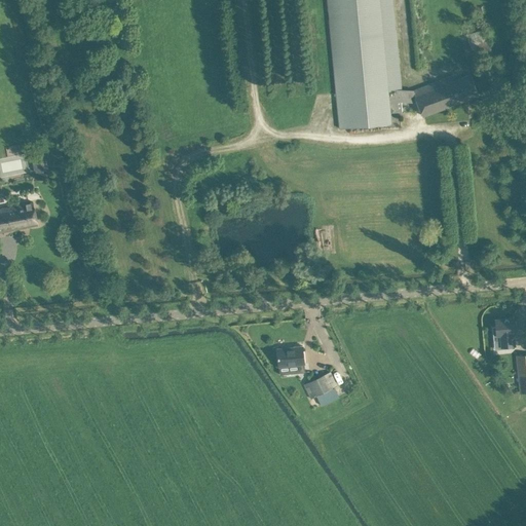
[(401,90),(392,0),(328,0),(340,128),(351,127),(350,118),(390,115),(390,112),(402,111),(401,90)]
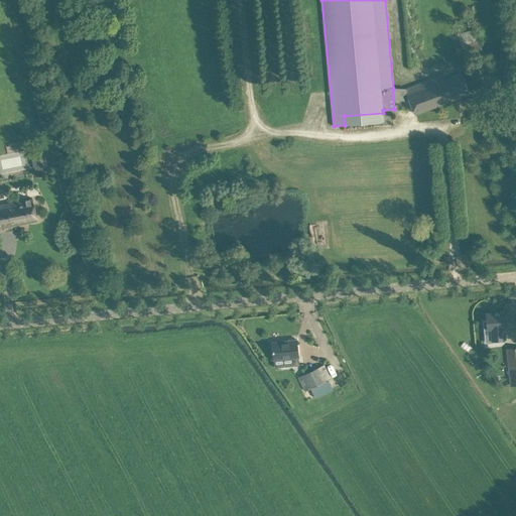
[(462,45),(456,47),(459,60),(483,52),(476,28),(459,33),(462,45)]
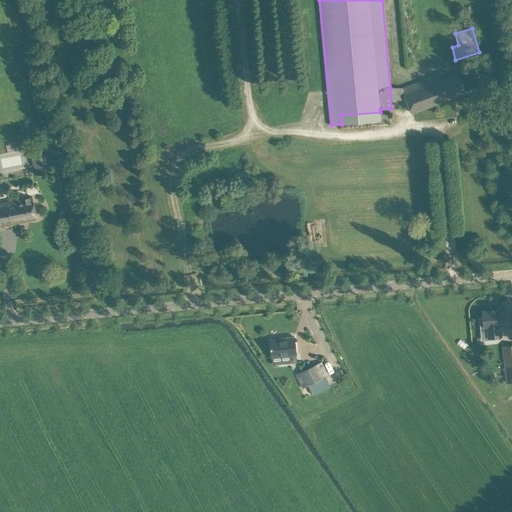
[(412,113),(466,93),(458,72),(404,93),(412,113)]
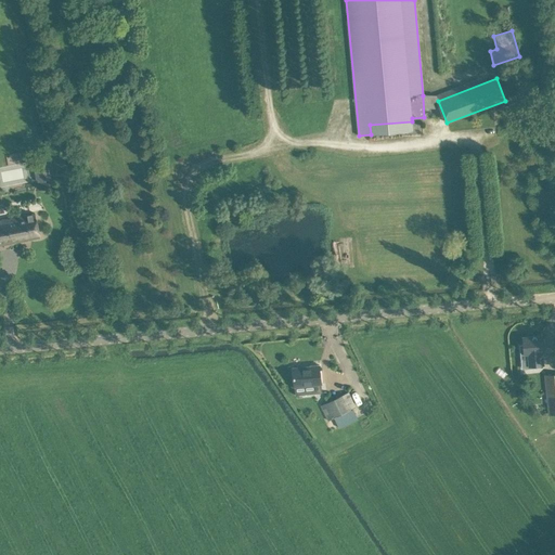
[(47,160),(36,163),(39,182),(50,180),(47,160)]
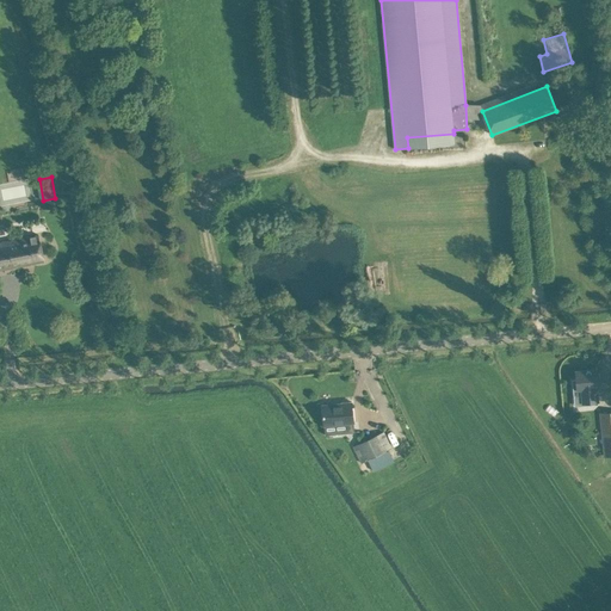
[(0,270),(43,261),(38,234),(0,241),(0,270)]
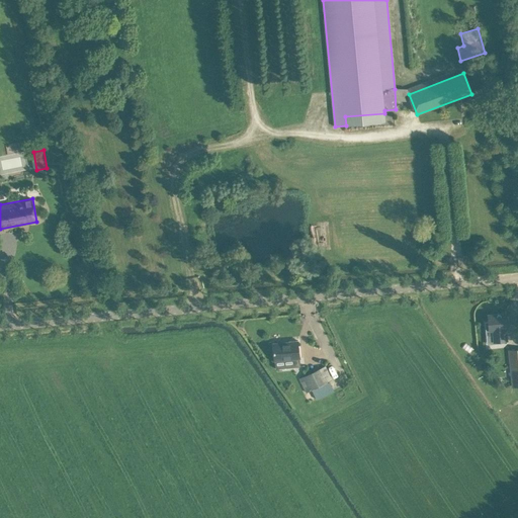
[(506,321),(509,320),(508,316),(506,316),(506,314),(489,315),(490,321),(485,322),(486,330),(492,330),(493,337),(508,336),(506,321)]
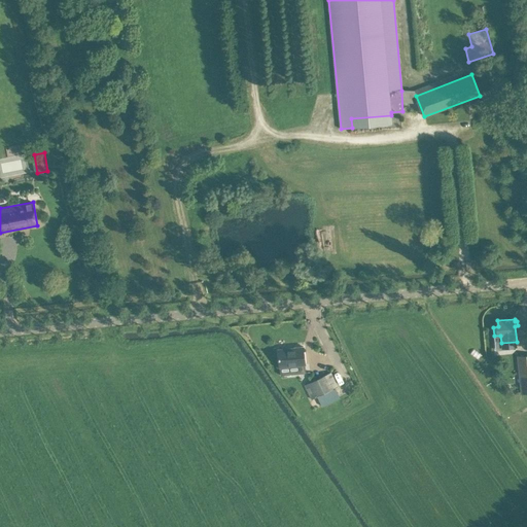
[(279,349),(278,349),(280,366),(305,364),(304,347),(293,347),(293,349),(279,351),(279,349)]
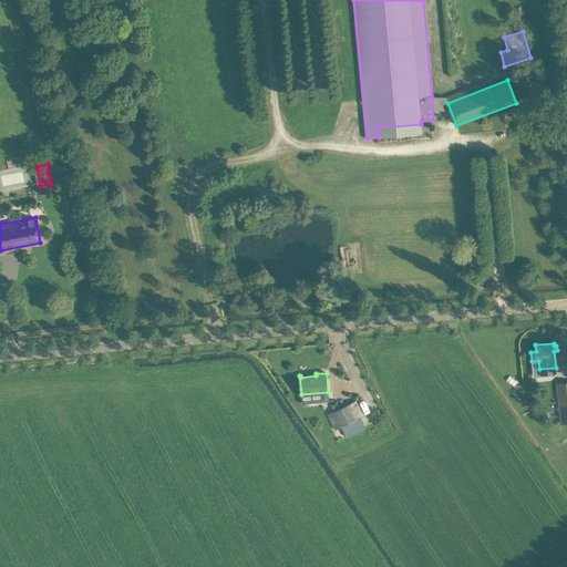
[(566,422),(566,382),(557,383),(562,423),(566,422)]
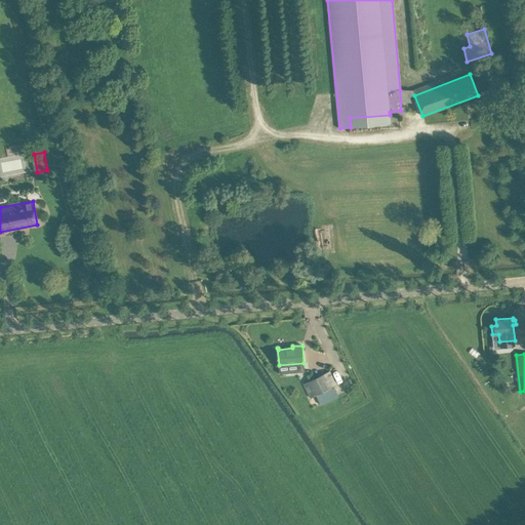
[(331,400),(326,390),(336,385),(330,371),(313,379),(316,387),(308,391),(308,389),(307,390),(311,398),(316,395),(321,405),(331,400)]
